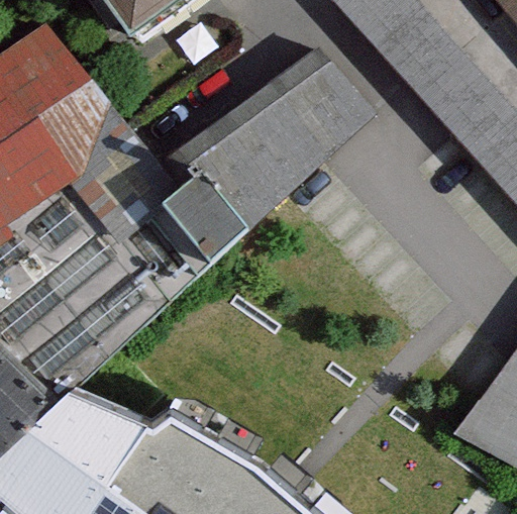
[(191,0),(133,0),(147,24),(191,0)]
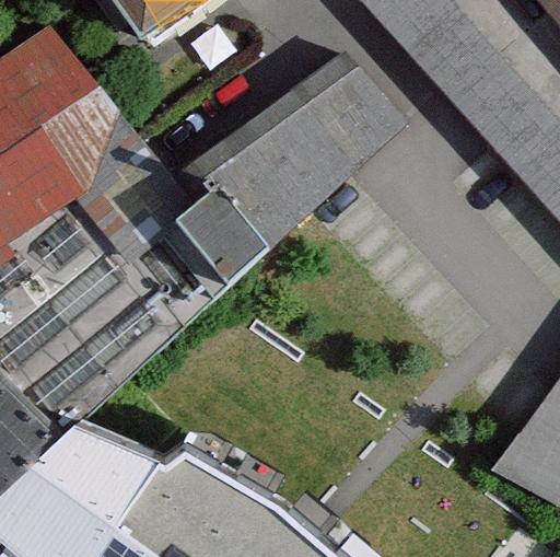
[(559,119),(452,0),(359,0),(442,92),(559,222),(559,119)]
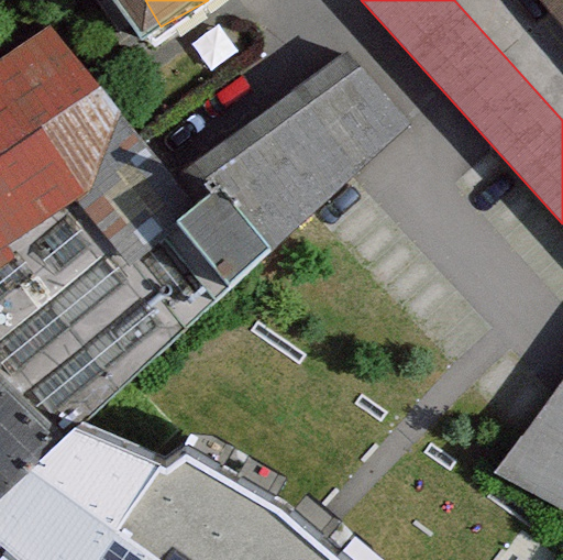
[(562,0),(514,0),(562,58),(562,0)]
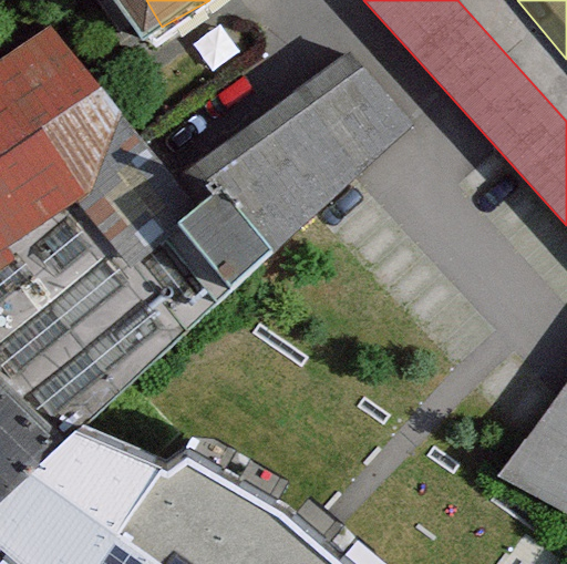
[(165,160),(49,24),(0,59),(0,250),(79,200),(133,263),(178,222),(165,160)]
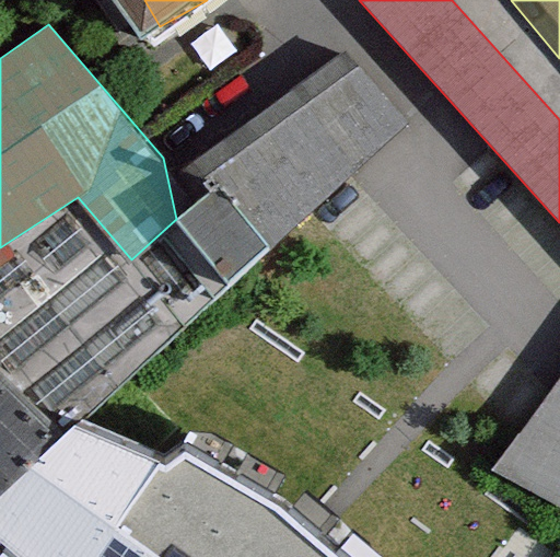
[(219,183),(271,244),(308,211),(406,126),(346,49),(198,159),(219,183)]
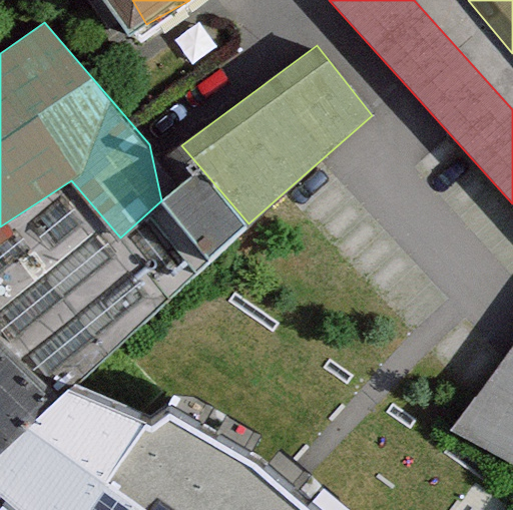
[(200,167),(161,200),(209,257),(248,223),(200,167)]
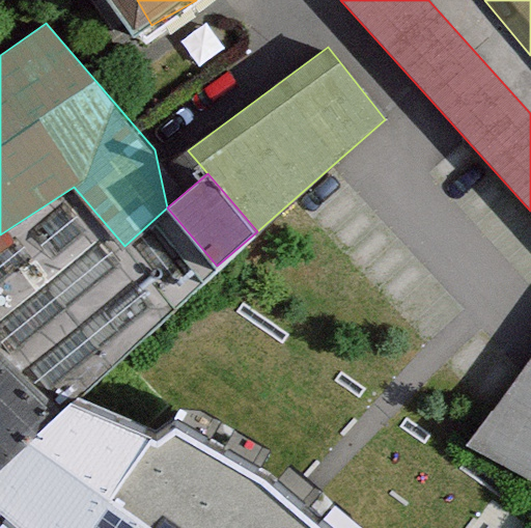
[(0,467),(57,406),(0,353),(0,467)]
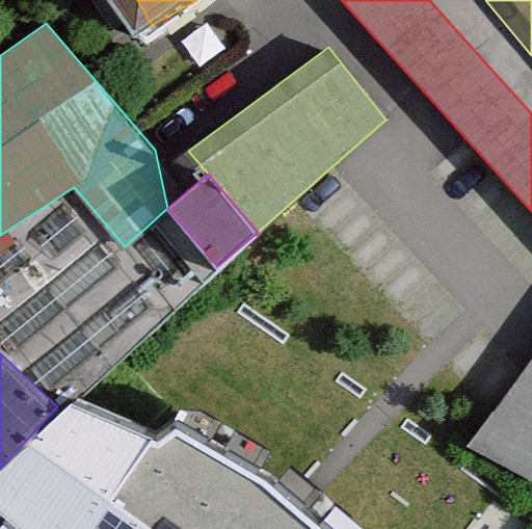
[(531,356),(490,413),(463,447),(531,487),(531,356)]
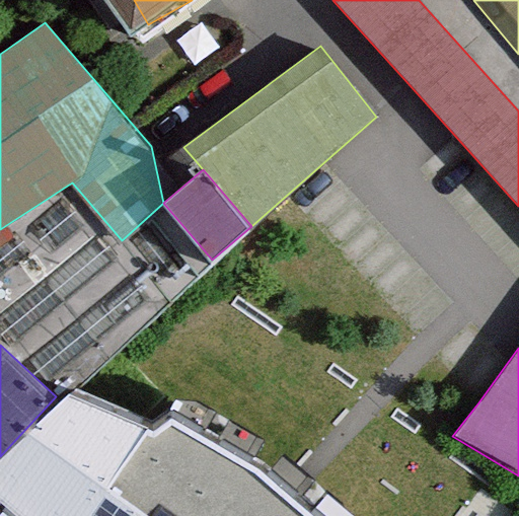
[(70,385),(56,396),(0,456),(0,507),(12,515),(327,515),(295,488),(261,458),(174,409),(152,425),(70,385)]
